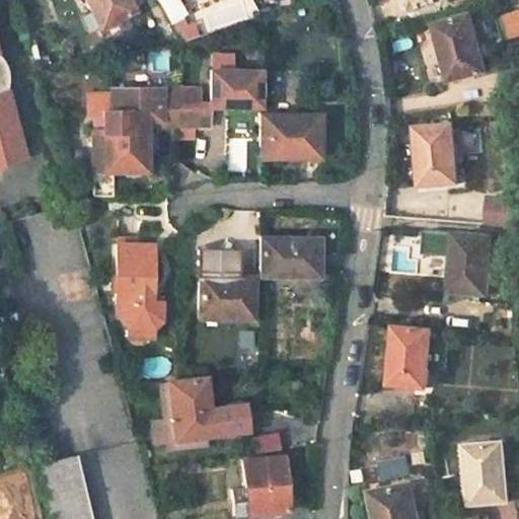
[(83,0),(99,28),(134,9),(128,0),(83,0)]
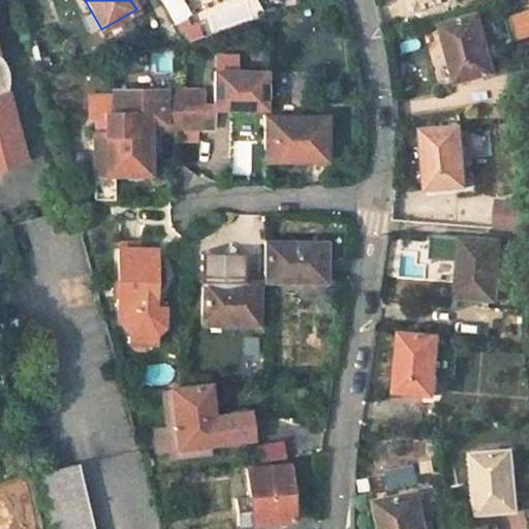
[(201,35),(194,18),(174,27),(181,44),(201,35)]
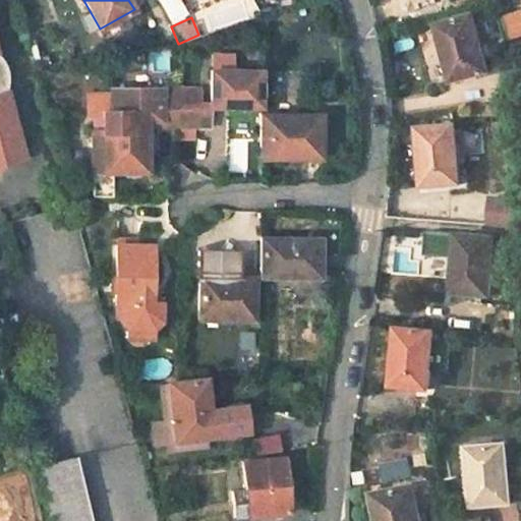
[(520,18),(501,25),(507,47),(520,42),(520,18)]
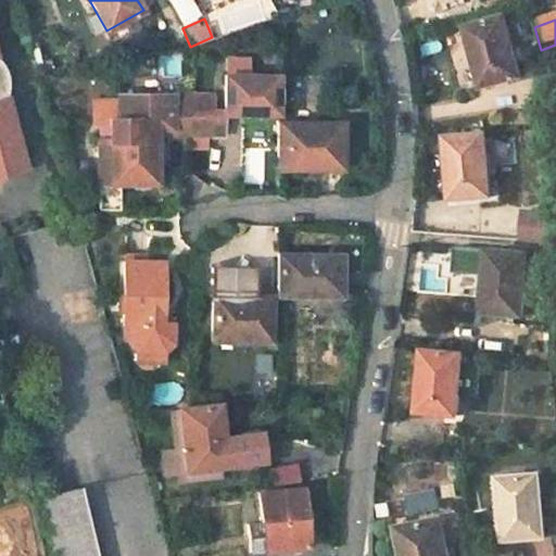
[(506,21),(468,29),(483,90),(522,81),(506,21)]
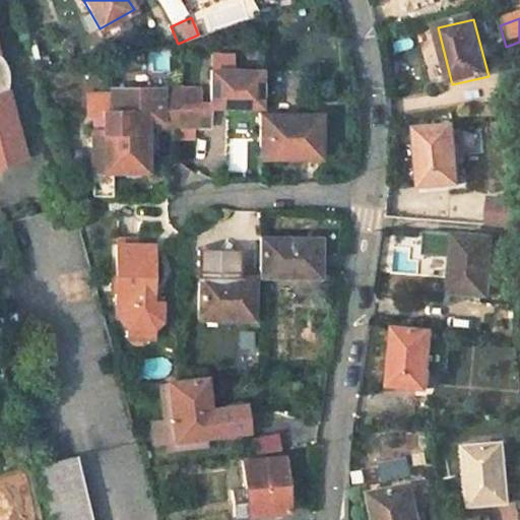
[(229,70),(229,55),(209,55),(209,70),(229,70)]
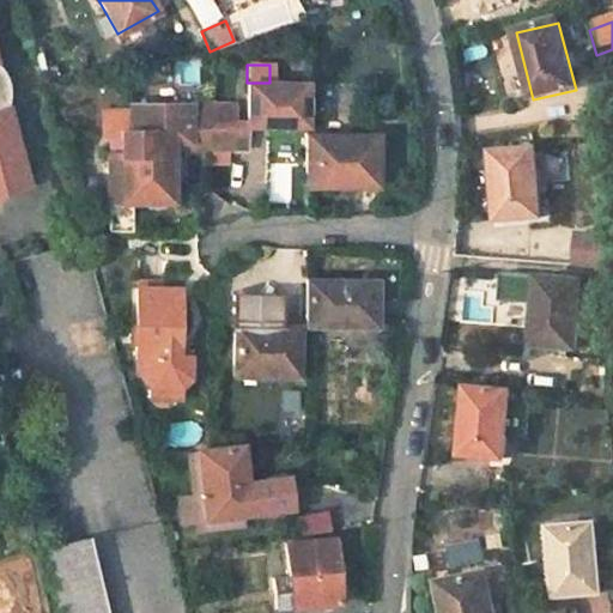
[(269,83),(247,83),(244,125),(304,127),(304,83),(269,83)]
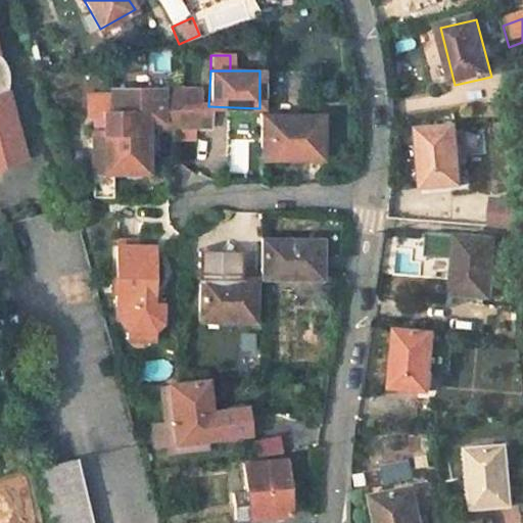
[(180,89),(109,86),(108,93),(91,92),(86,99),(86,114),(94,114),(94,127),(90,127),(90,170),(109,170),(145,170),(145,128),(201,128),(201,107),(179,106),(180,89)]
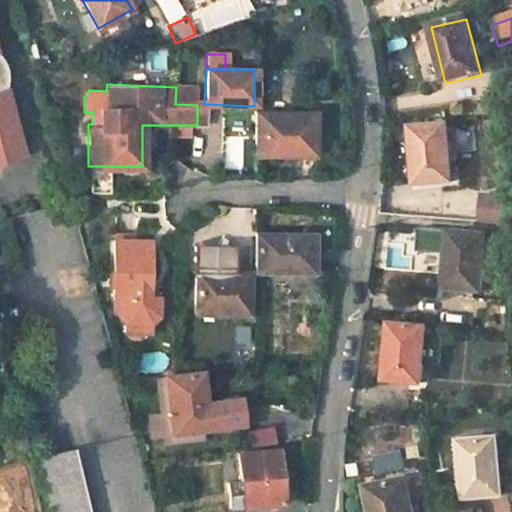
[(0,164),(24,157),(5,91),(0,92),(0,164)]
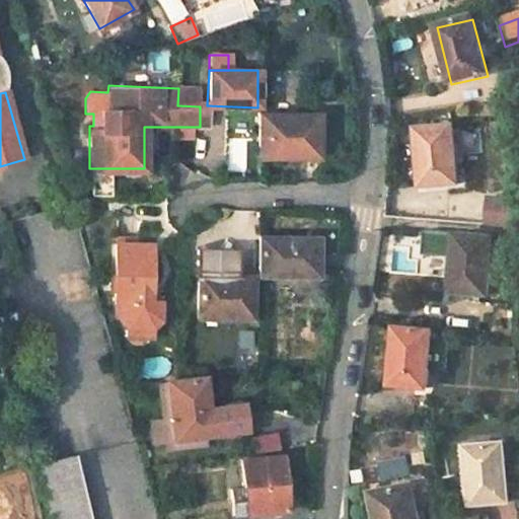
[(317,112),(257,112),(257,156),(317,157),(317,112)]
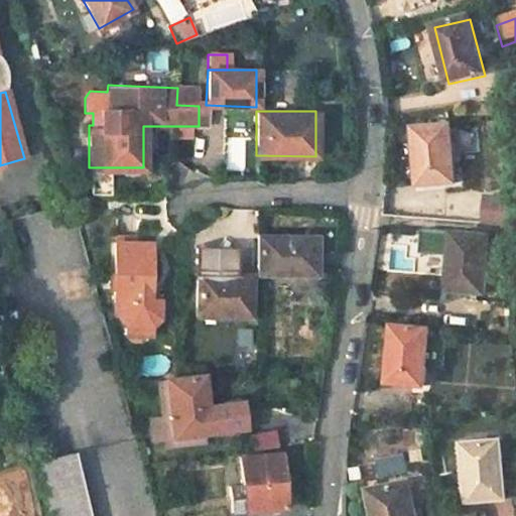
[(450,124),(410,127),(416,186),(456,183),(450,124)]
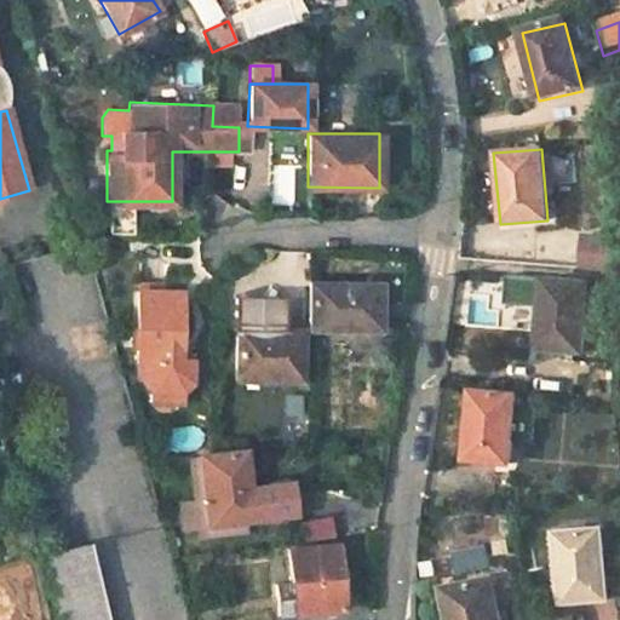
[(130,201),(107,201),(105,234),(130,234),(130,201)]
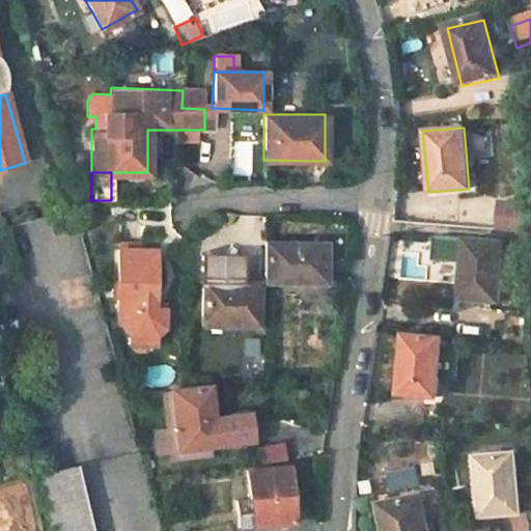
[(530,238),(530,211),(503,208),(501,235),(530,238)]
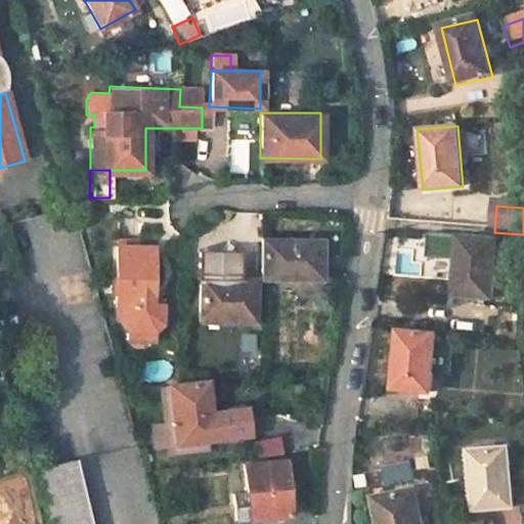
[(318,237),(260,237),(259,276),(319,277),(318,237)]
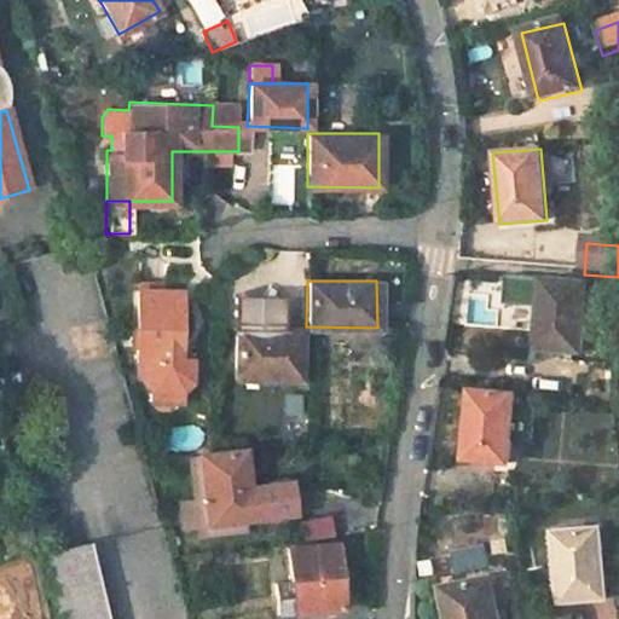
[(586,290),(537,284),(532,350),(579,357),(586,290)]
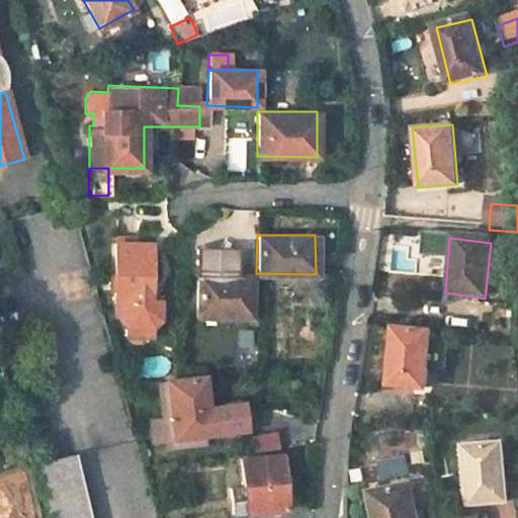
[(151,247),(114,248),(117,304),(123,304),(124,323),(132,326),(156,326),(163,322),(162,303),(154,303),(151,247)]
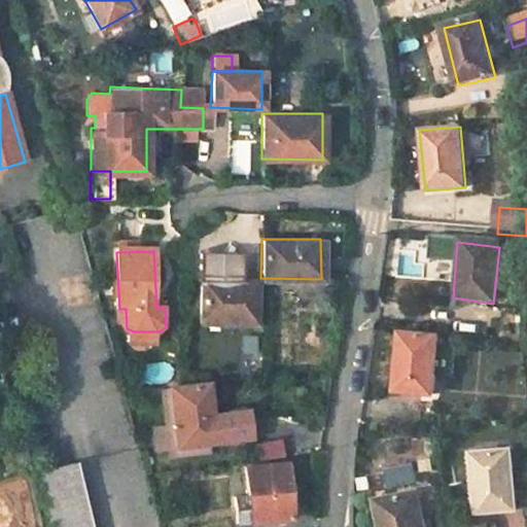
[(253,276),(200,275),(199,320),(252,320),(253,276)]
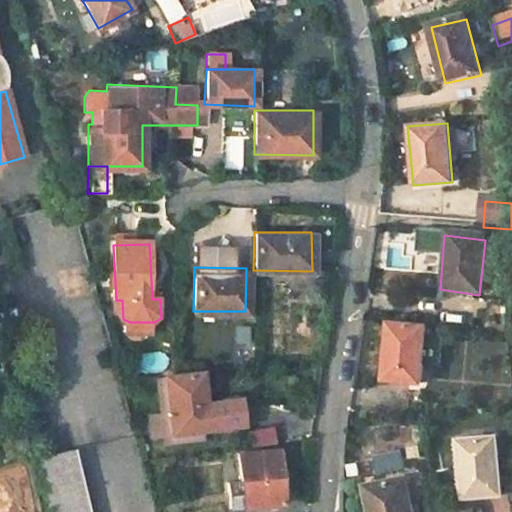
[(427,325),(387,319),(383,376),(422,381),(427,325)]
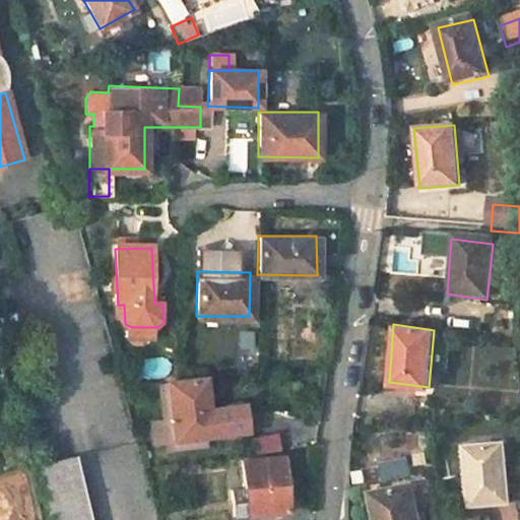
[(156,327),(132,327),(132,336),(157,335),(156,327)]
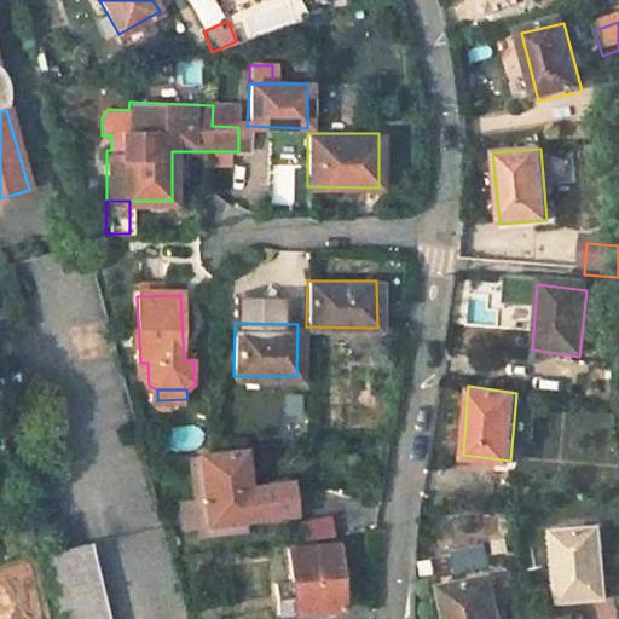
[(248,451),(201,457),(214,530),(260,524),(301,519),(294,481),(252,489),(248,451)]
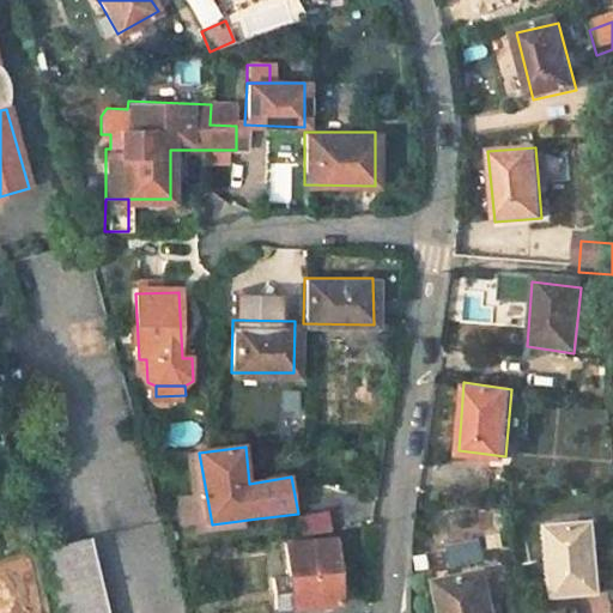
[(258,519),(212,525),(213,538),(260,534),(258,519)]
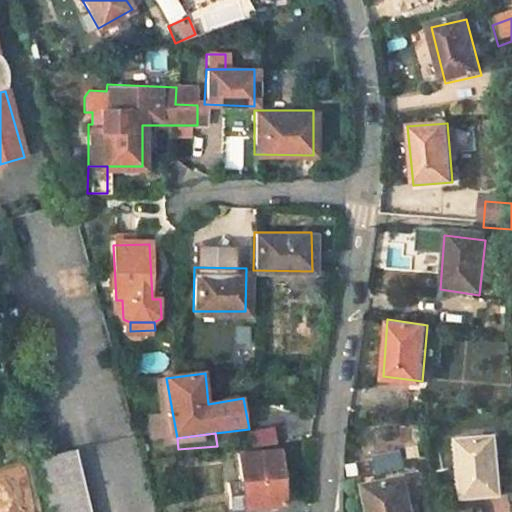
[(496,441),(457,442),(461,498),(500,497),(496,441)]
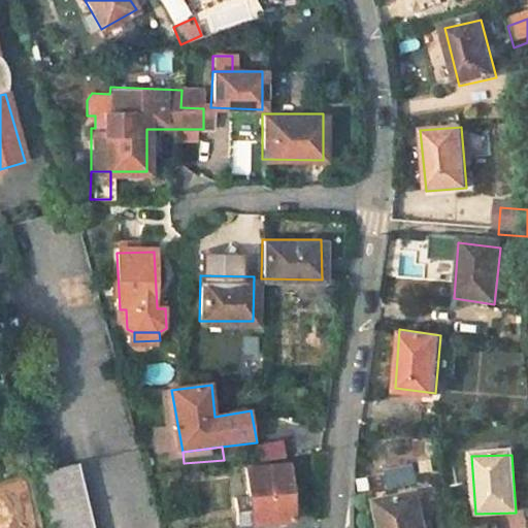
[(407,461),(377,466),(381,488),(411,482),(407,461)]
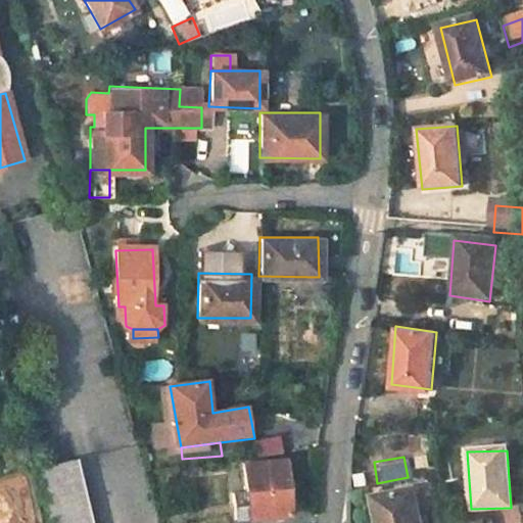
[(82,522),(66,459),(33,468),(45,522),(82,522)]
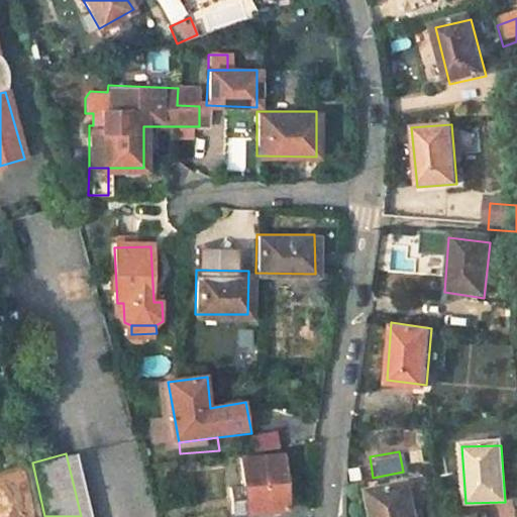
[(20,455),(5,459),(8,472),(23,467),(20,455)]
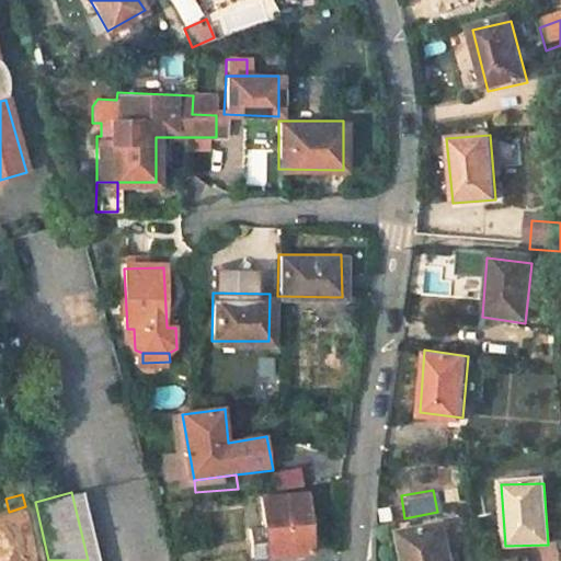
[(307,497),(263,496),(264,550),(310,549),(307,497)]
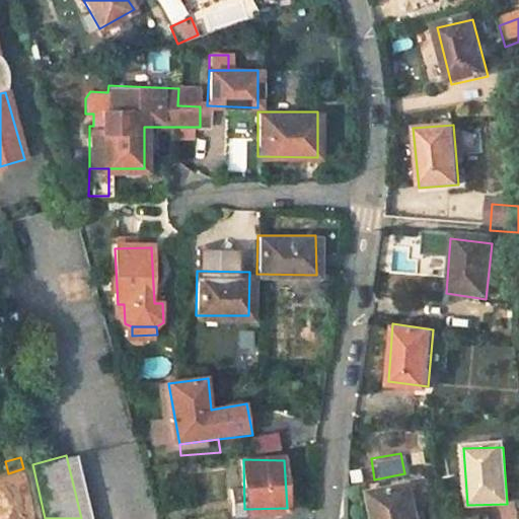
[(415,518),(408,483),(367,490),(373,518),(415,518)]
